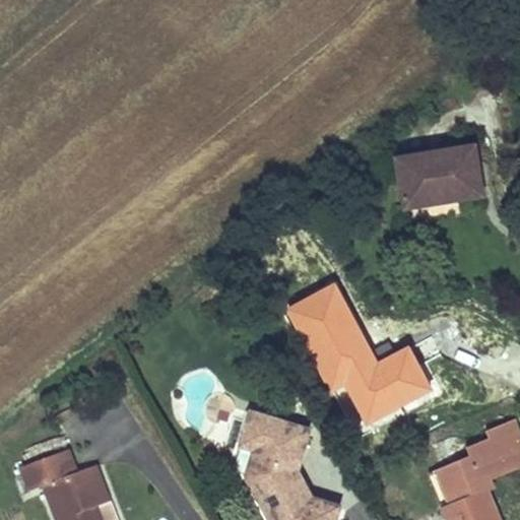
[(406,209),(489,196),(481,146),(398,159),(406,209)]
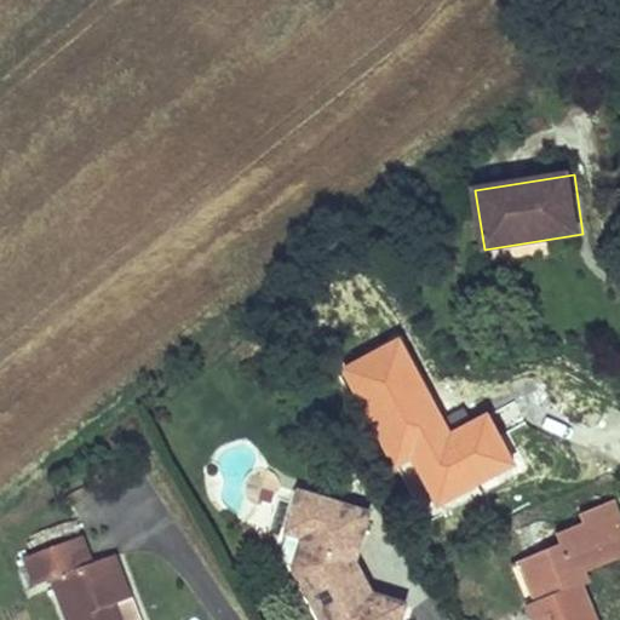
[(299,489),(296,501),(308,521),(304,533),(294,563),(308,587),(323,592),(319,609),(333,614),(336,619),(399,619),(405,602),(371,591),(354,558),(368,510),(299,489)]
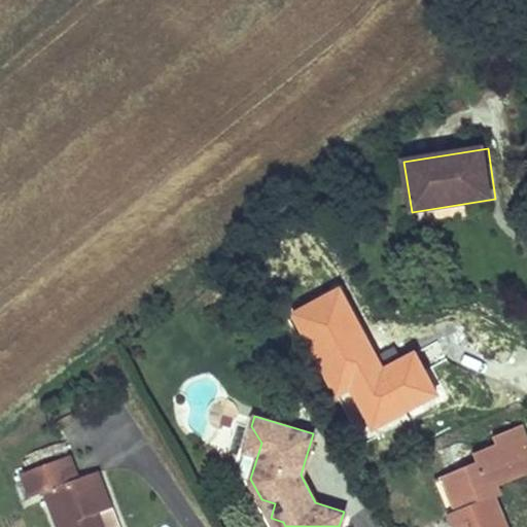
[(261,443),(251,426),(245,449),(258,453),(261,443)]
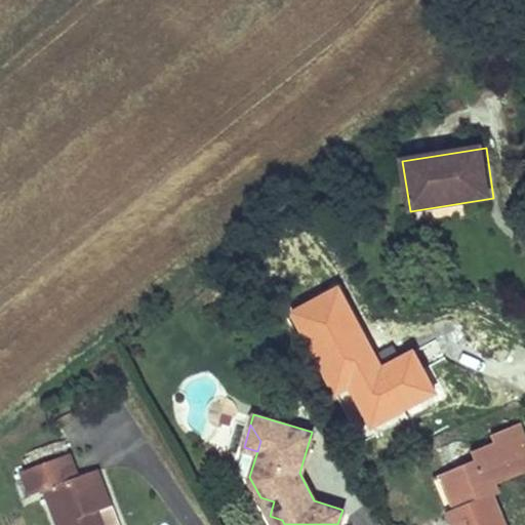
[(524,440),(519,425),(491,436),(494,443),(476,450),(480,458),(450,471),(451,472),(466,508),(457,512),(448,515),(452,524),(505,524),(493,496),(487,481),(524,466),(524,440)]
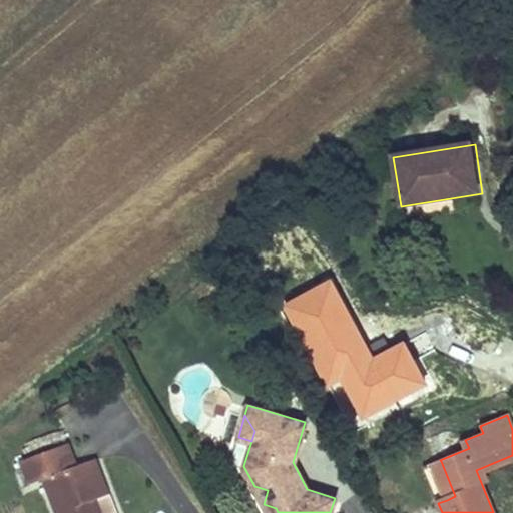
[(28,485),(43,480),(54,512),(116,512),(97,459),(78,466),(69,444),(20,462),(28,485)]
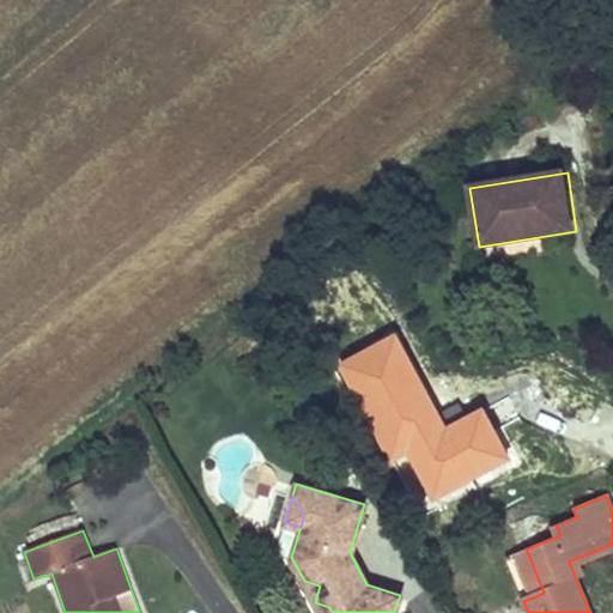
[(612,544),(569,562),(576,580),(583,576),(578,566),(612,552),(612,544)]
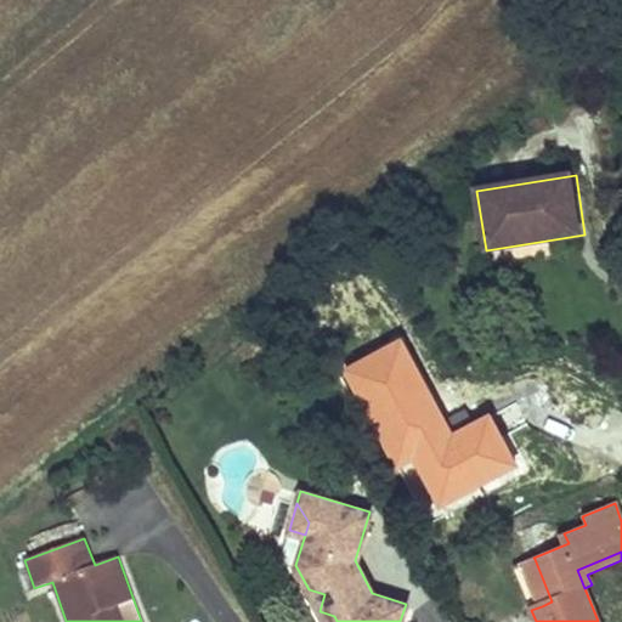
[(542,606),(552,601),(535,559),(533,558),(524,561),(542,606)]
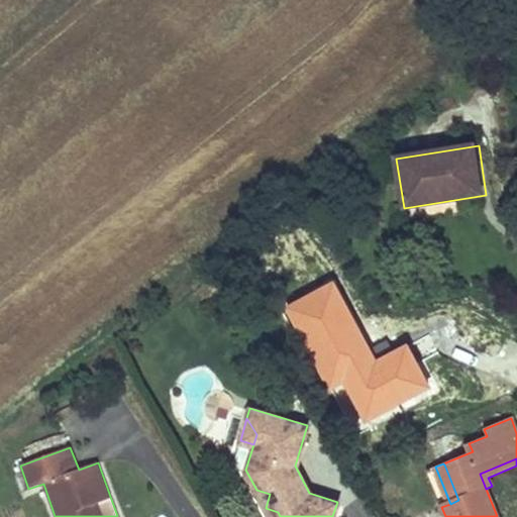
[(270,494),(256,490),(266,508),(270,494)]
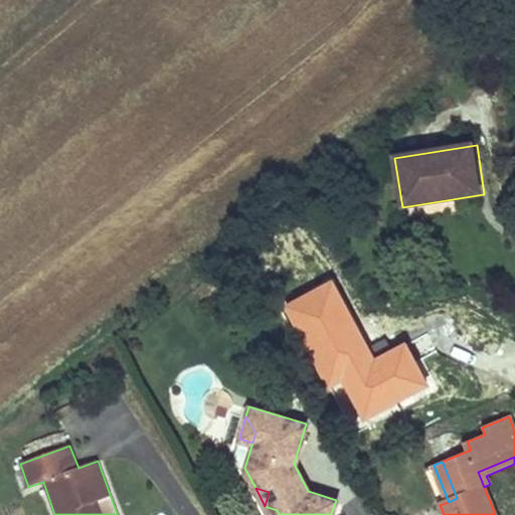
[(279,514),(277,510),(265,506),(269,514),(279,514)]
